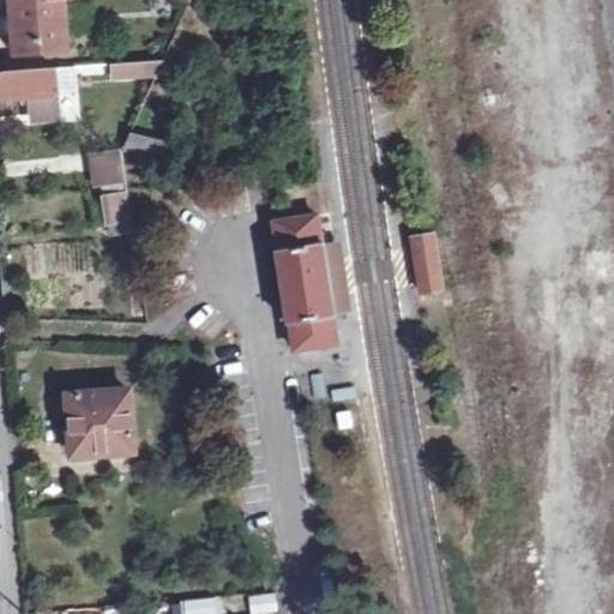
[(48,0),(19,2),(16,4),(17,30),(19,56),(71,53),(66,0),(48,0)]
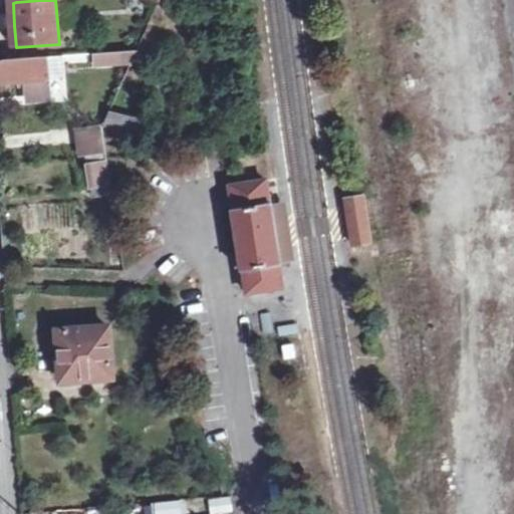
[(92,51),(92,66),(136,66),(136,51),(92,51)]
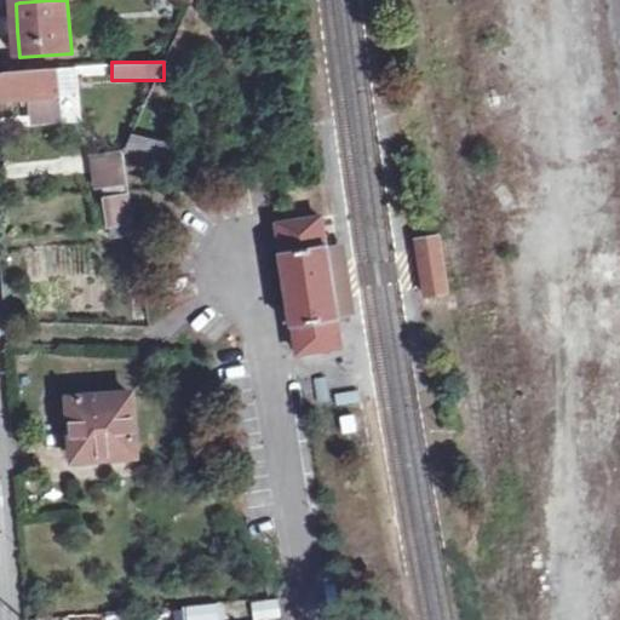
[(0,76),(0,102),(30,101),(33,126),(61,124),(57,73),(0,76)]
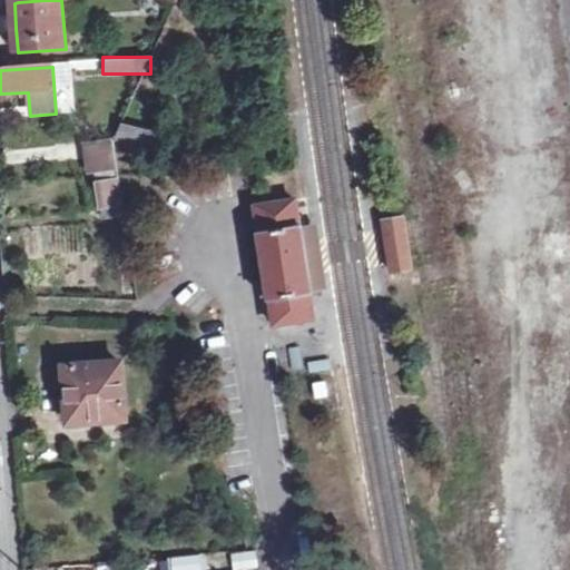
[(149,148),(154,130),(120,121),(115,139),(149,148)]
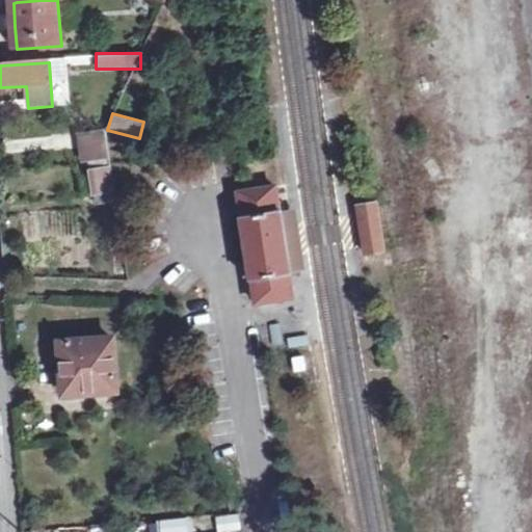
[(111,159),(108,137),(84,138),(84,150),(86,149),(88,163),(111,159)]
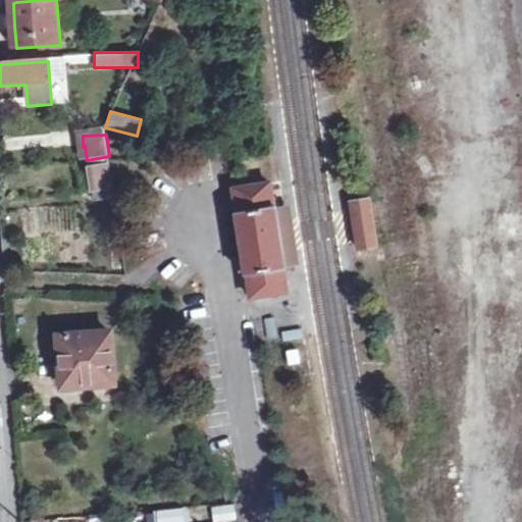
[(110,166),(90,168),(93,194),(114,193),(110,166)]
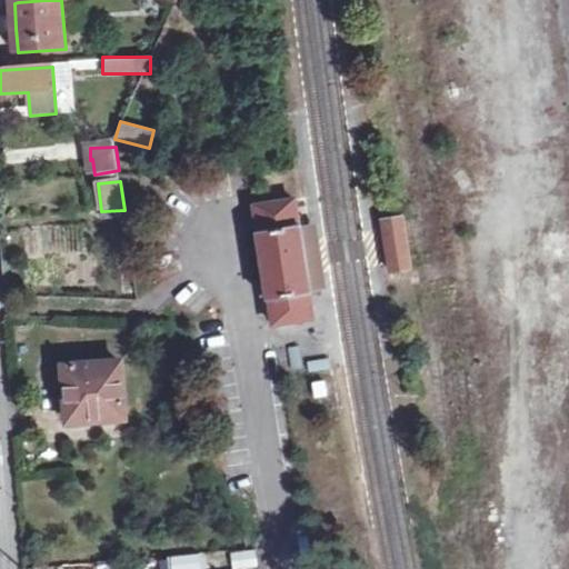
[(301,201),(258,209),(262,235),(258,237),(265,272),(269,301),(273,300),(277,313),(278,327),(321,320),(317,295),(311,265),(306,228),(301,201)]
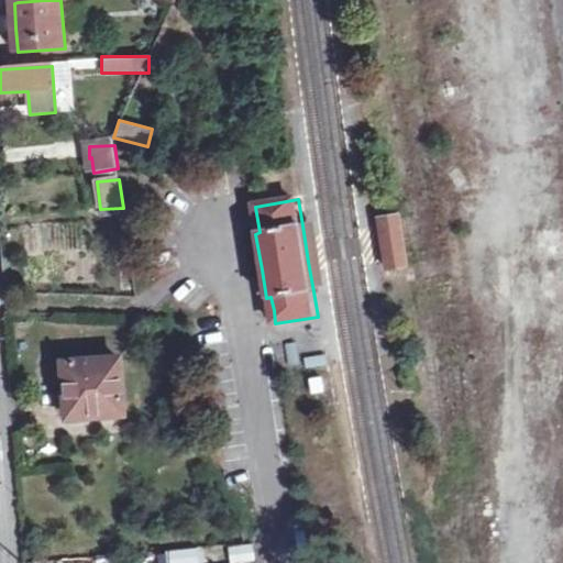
[(376,217),(387,271),(410,266),(399,212),(376,217)]
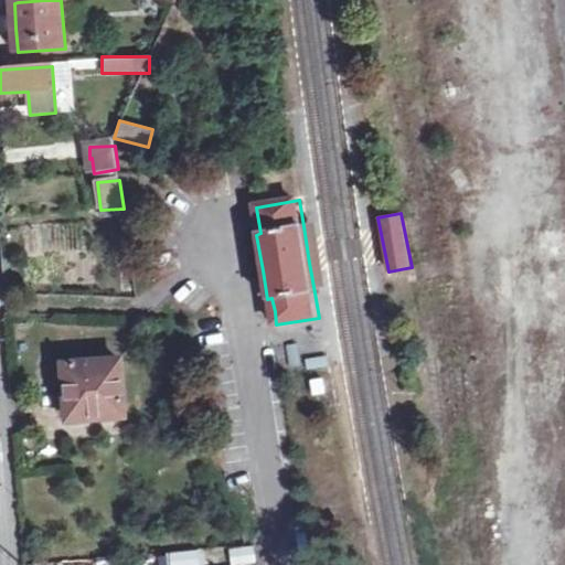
[(309,263),(315,292),(326,290),(315,225),(304,226),(309,263)]
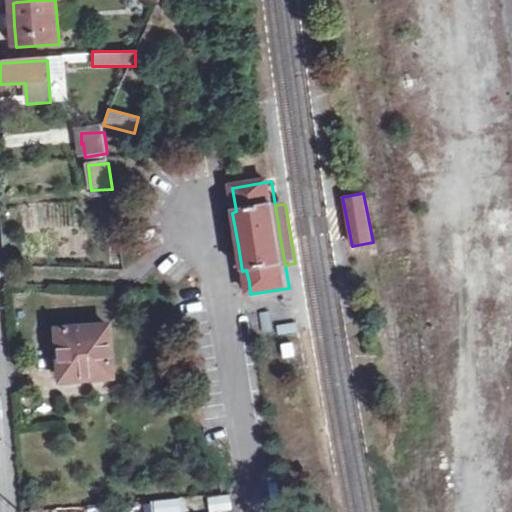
[(109,330),(60,335),(63,384),(113,379),(111,355),(109,330)]
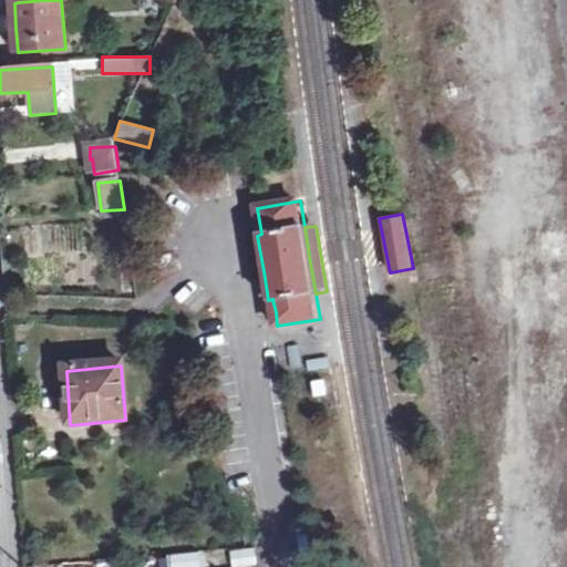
[(200,566),(200,554),(168,554),(168,566),(200,566)]
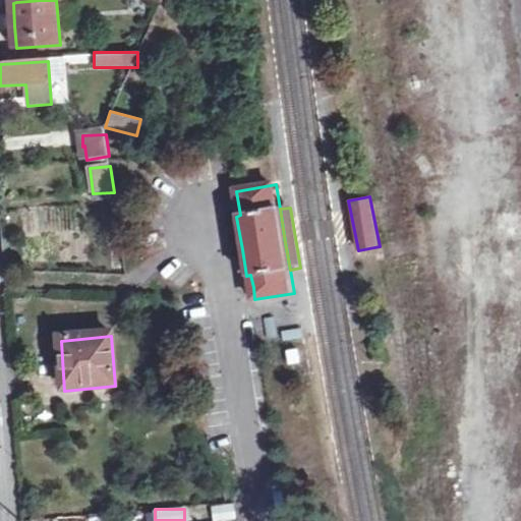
All buildings are outlined.
